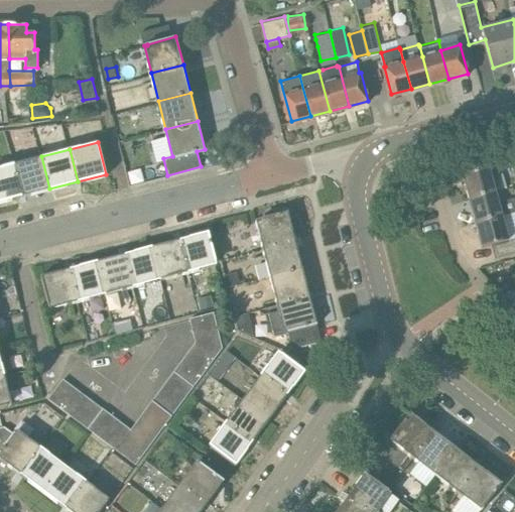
[(22,196),(49,188),(41,156),(13,163),(22,196)]
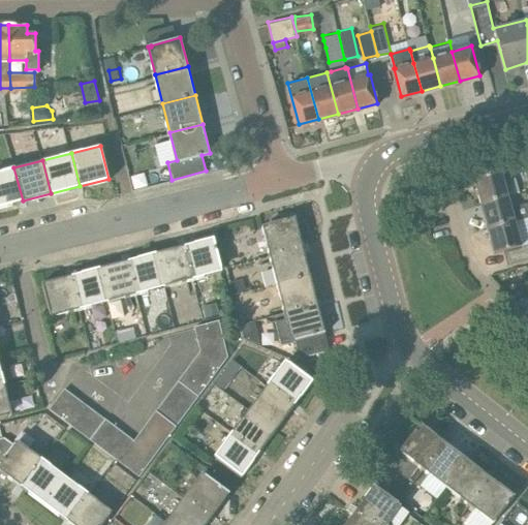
[(0,206),(23,201),(13,167),(0,170),(0,206)]
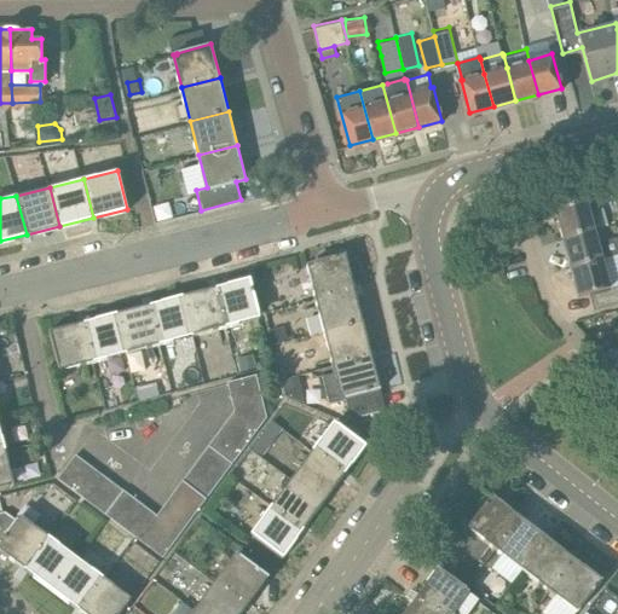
[(564,237),(594,229),(587,200),(555,208),(564,237)]
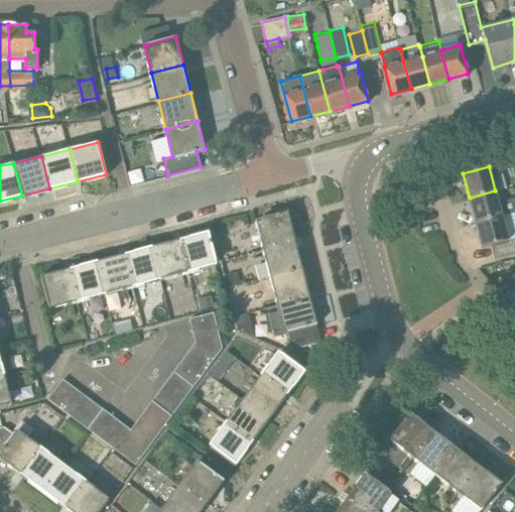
[(512,211),(514,210),(514,196),(498,201),(495,190),(470,198),(476,221),(502,214),(512,211)]
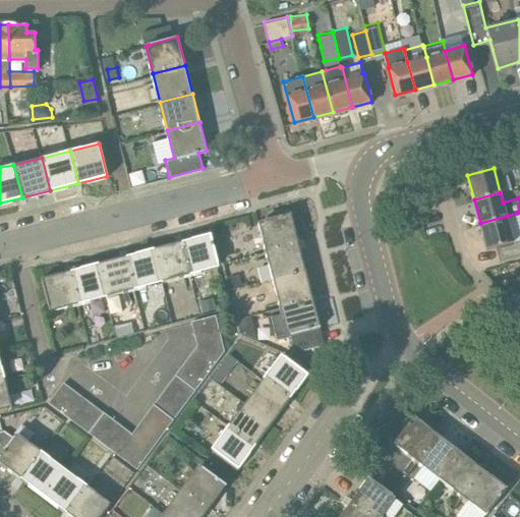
[(266,250),(298,242),(291,213),(262,221),(258,222),(266,250)]
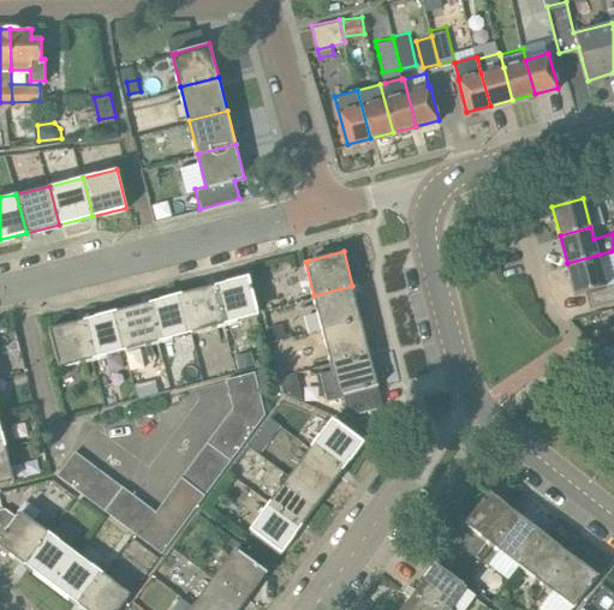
[(590,306),(613,299),(613,281),(606,283),(598,255),(567,263),(576,293),(586,289),(590,306)]
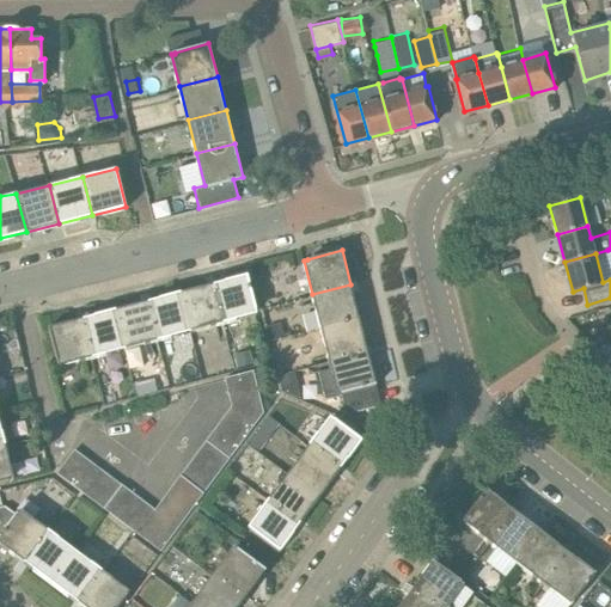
[(255,308),(256,308),(248,274),(213,283),(222,322),(256,312),(255,308)]
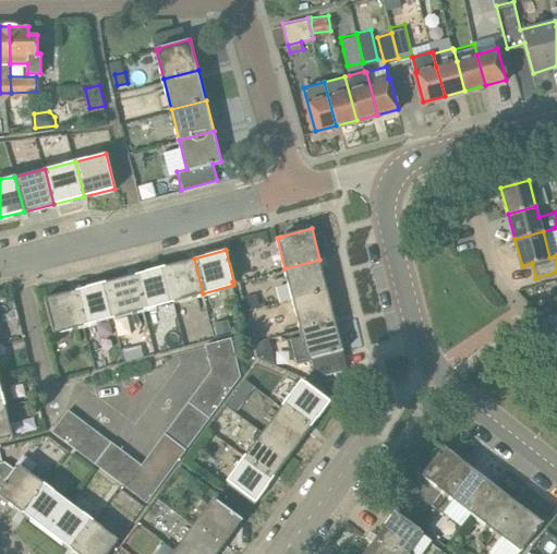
[(173,301),(203,293),(194,259),(165,266),(173,301)]
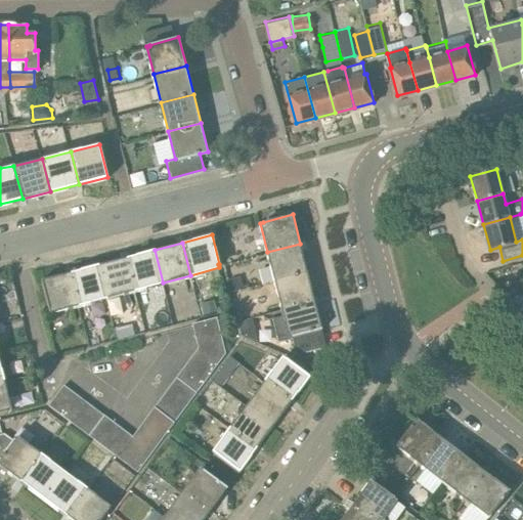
[(274,279),(307,271),(300,244),(267,252),(274,279)]
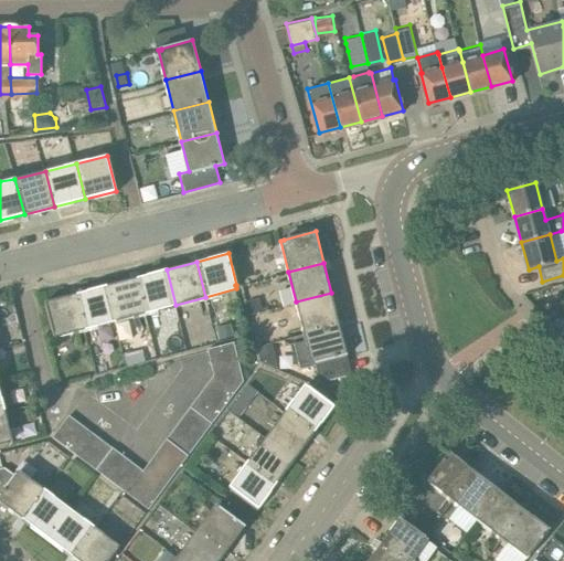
[(146,313),(176,305),(167,270),(136,277),(146,313)]
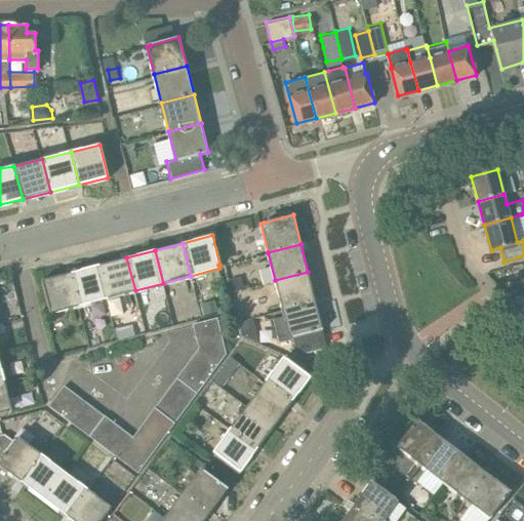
[(107,297),(135,290),(126,257),(98,265),(107,297)]
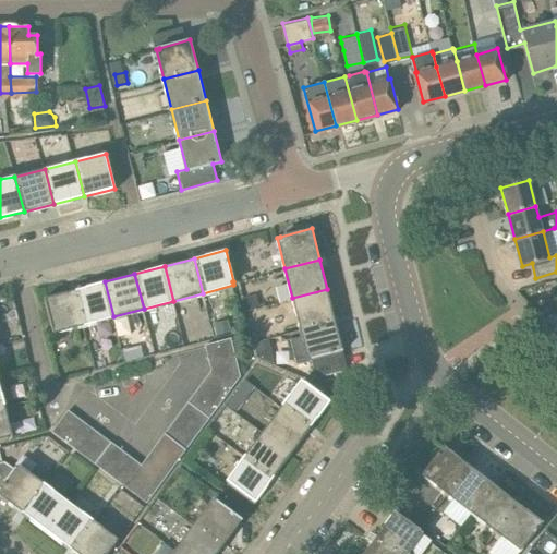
[(83,324),(113,316),(105,281),(74,290),(83,324)]
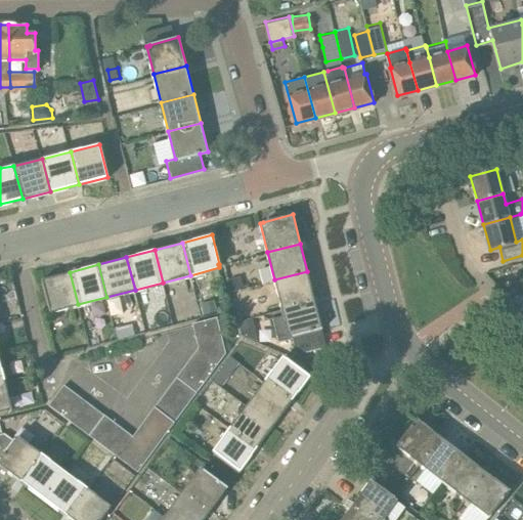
[(281,307),(314,299),(307,271),(274,279),(281,307)]
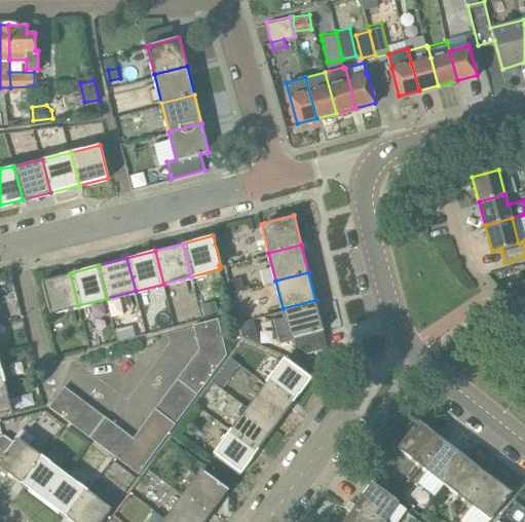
[(50,312),(78,305),(70,273),(42,281),(50,312)]
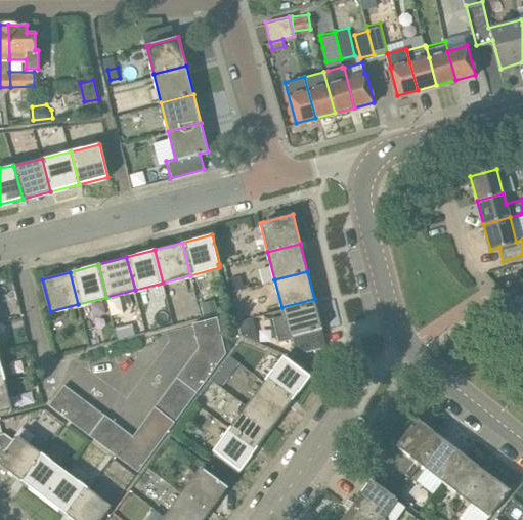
[(229,276),(232,288),(244,286),(241,273),(229,276)]
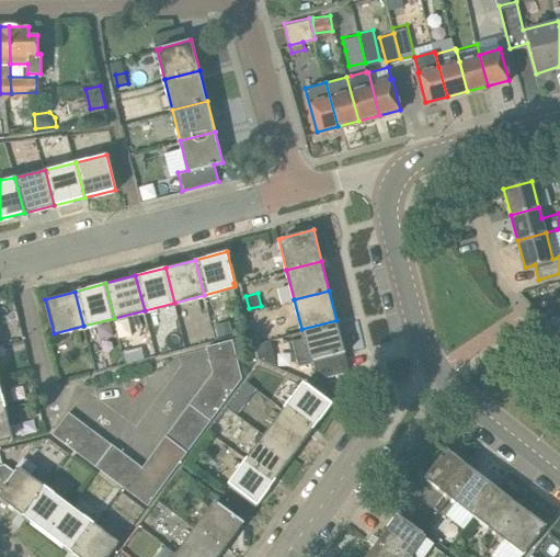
[(232,331),(229,318),(215,322),(218,334),(232,331)]
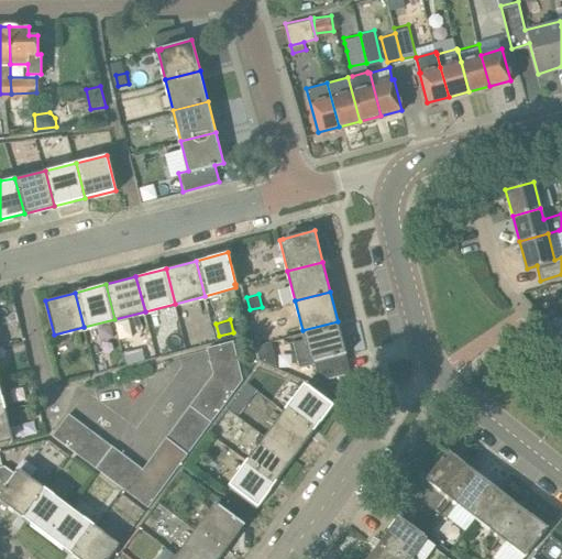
[(313,361),(346,353),(338,321),(302,330),(311,361),(313,360),(313,361)]
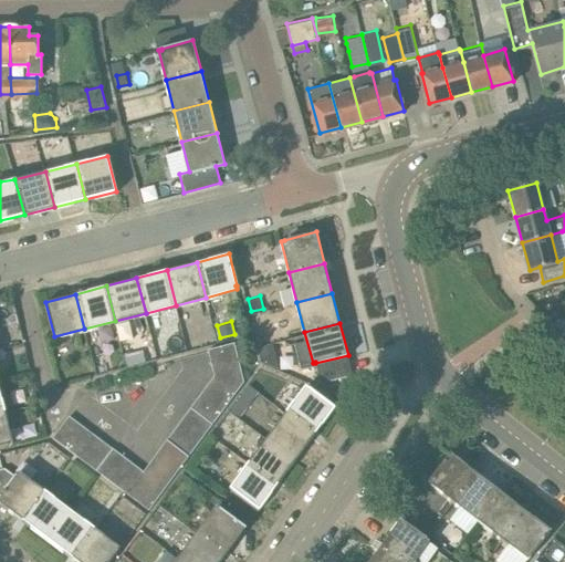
[(207,347),(210,361),(238,354),(234,340),(207,347)]
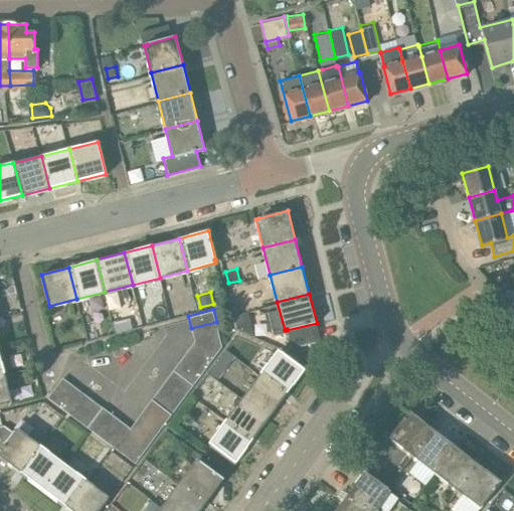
[(134,317),(124,319),(126,329),(137,326),(134,317)]
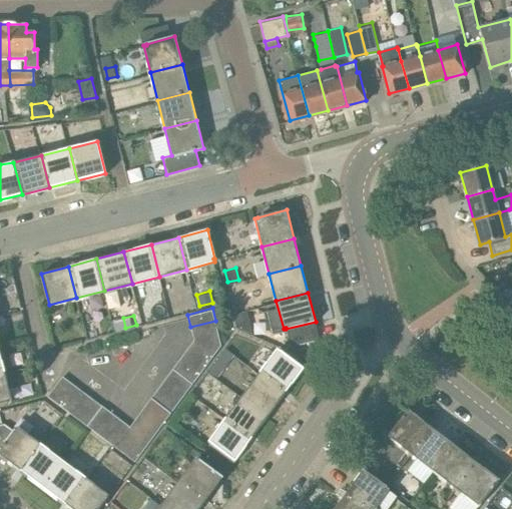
[(193,338),(220,344),(215,321),(190,327),(193,338)]
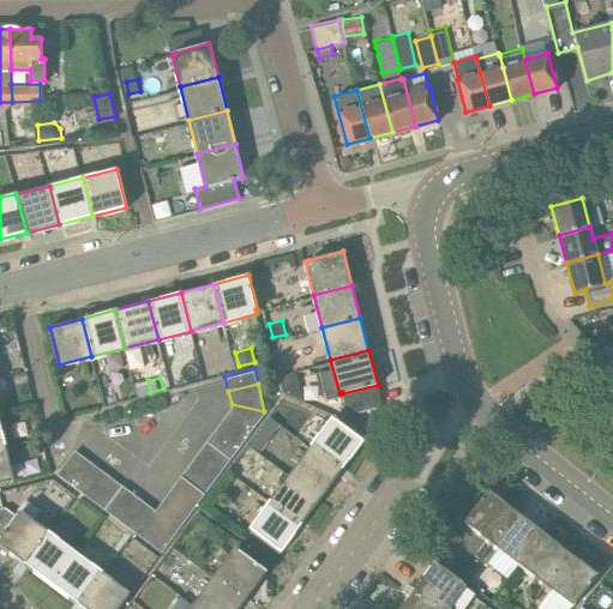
[(342,393),(348,412),(383,404),(378,385),(342,393)]
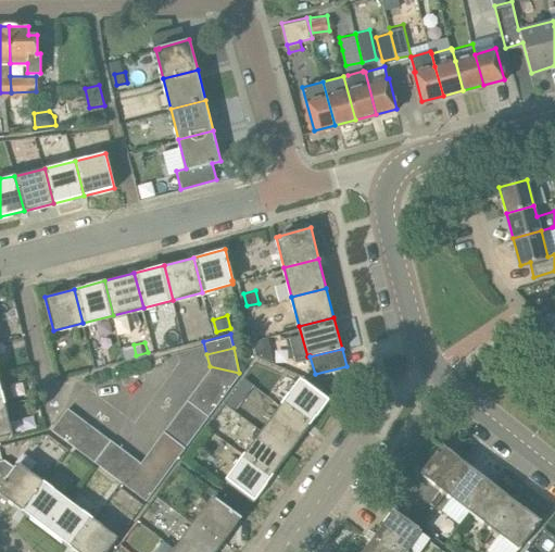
[(202,376),(224,392),(239,373),(210,366),(202,376)]
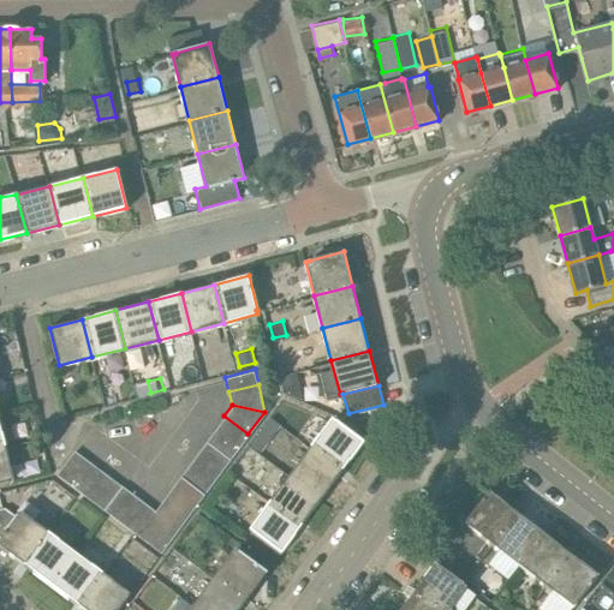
[(270,414),(250,443),(260,450),(281,423),(270,414)]
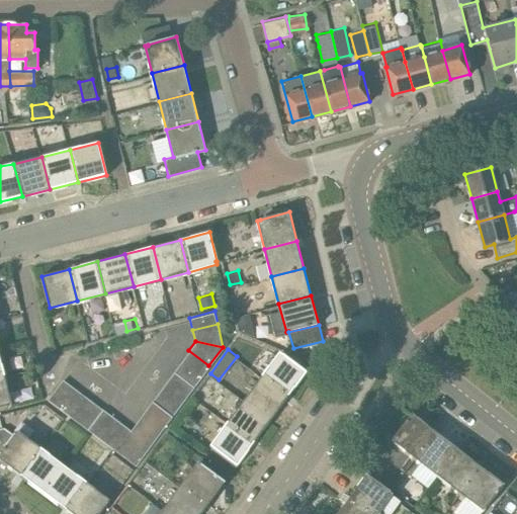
[(201,375),(208,365),(188,350),(181,360),(201,375)]
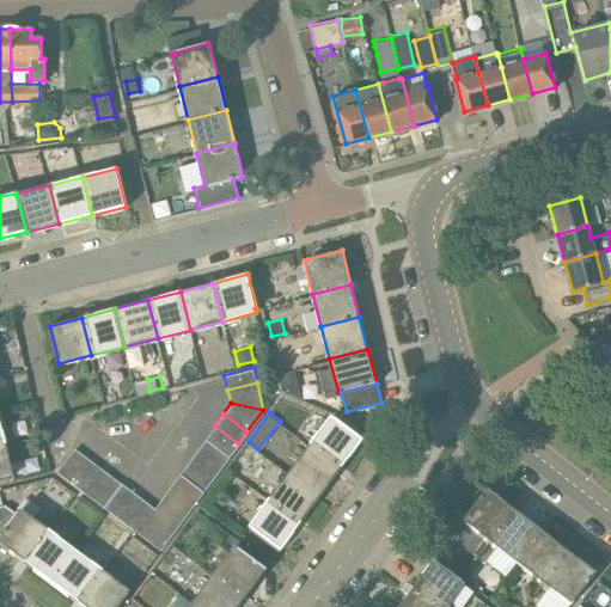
[(309,443),(341,467),(362,440),(330,416),(309,443)]
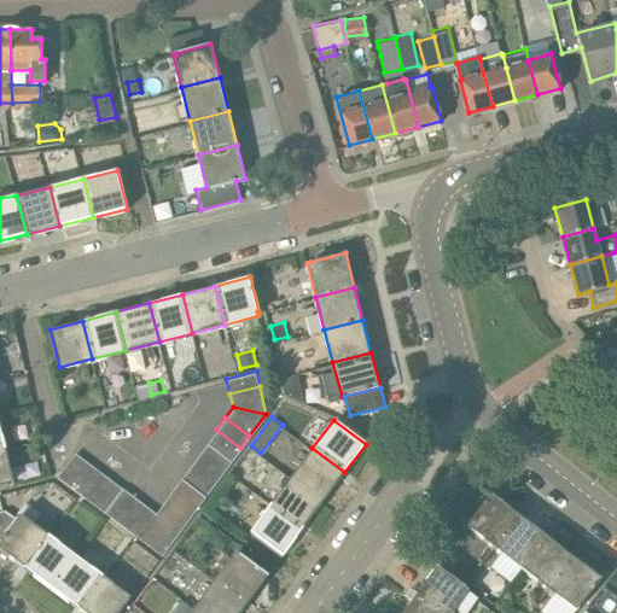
[(378,428),(368,420),(360,430),(371,438),(378,428)]
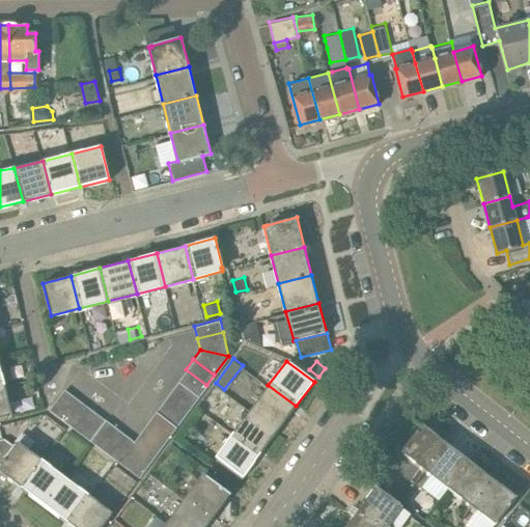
[(199,395),(206,385),(186,369),(178,380),(199,395)]
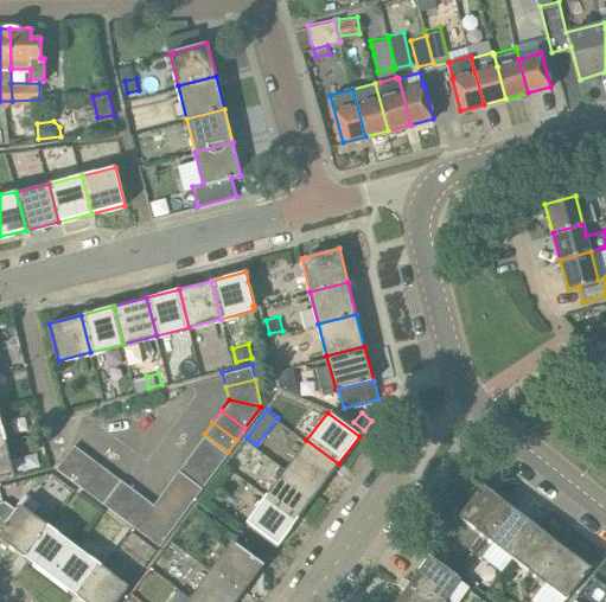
[(219,462),(228,452),(204,434),(196,444),(219,462)]
